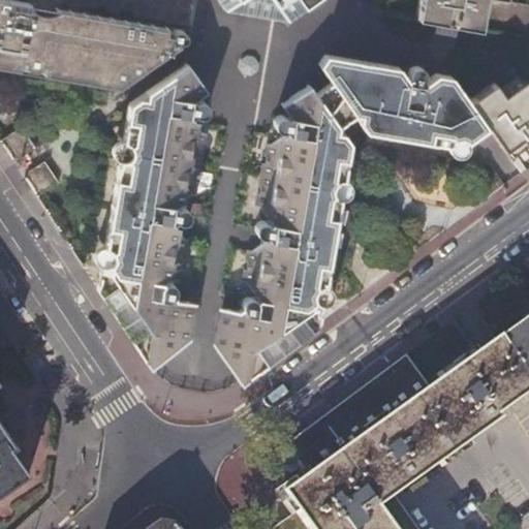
[(0,0),(0,80),(98,97),(179,41),(181,37),(182,33),(180,29),(176,27),(71,8),(59,12),(53,12),(49,11),(44,8),(38,3),(20,0),(0,0)]
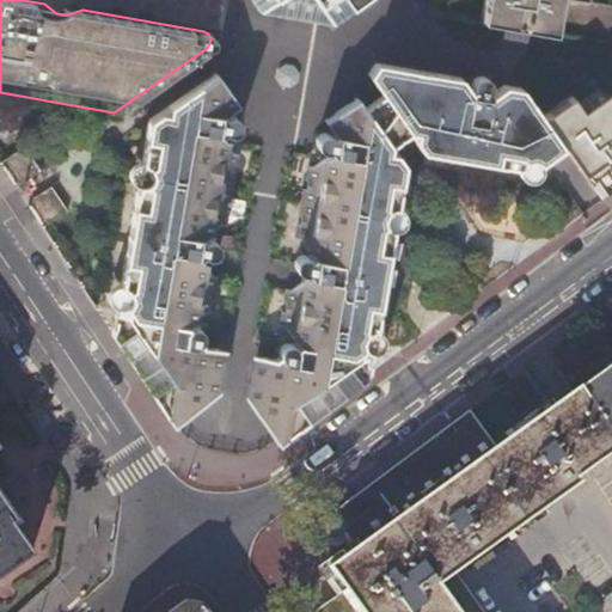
[(256,0),(265,13),(332,24),(366,0),(256,0)]
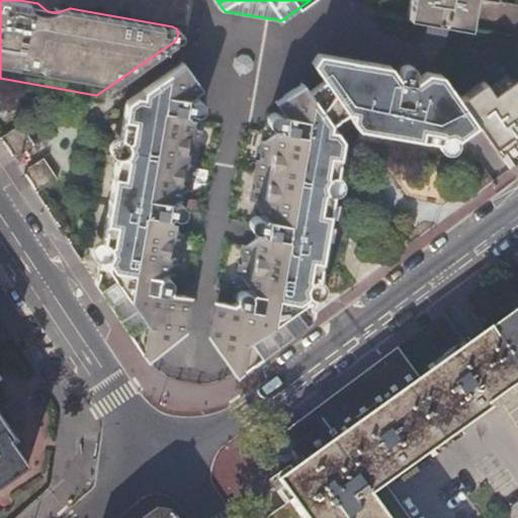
[(366,0),(366,6),(470,26),(476,0),(366,0)]
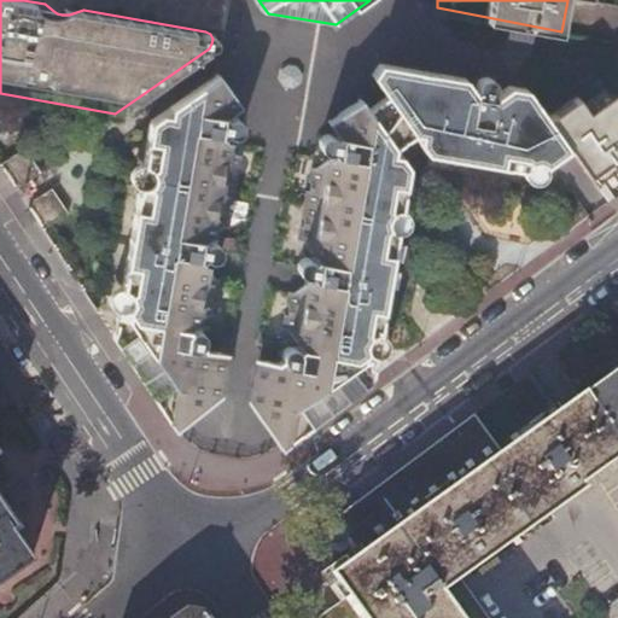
[(377,71),(388,63),(369,59),(377,71)]
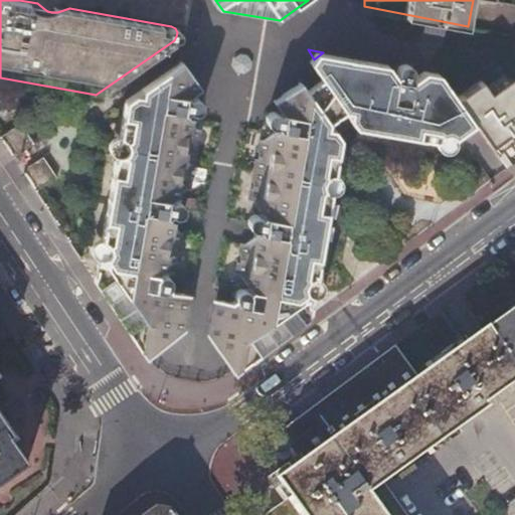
[(479,128),(457,98),(438,72),(412,68),(405,72),(404,69),(403,68),(401,66),(399,65),(397,65),(391,69),(386,63),(323,52),(314,59),(323,72),(345,106),(349,111),(375,116),(373,127),(460,142),(459,141),(459,140),(458,139),(458,138),(458,136),(458,135),(459,133),(460,132),(461,131),(462,130),(464,130),(465,130),(466,130),(468,130),(469,131),(470,131),(471,132),(471,133),(479,128)]
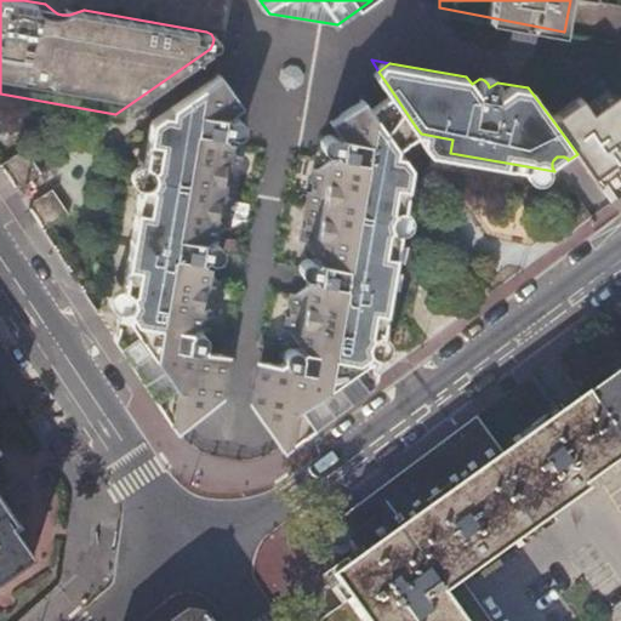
[(118,300),(112,335),(174,427),(216,398),(229,330),(210,305),(210,300),(206,295),(212,291),(215,288),(214,285),(209,275),(216,271),(217,260),(222,233),(216,226),(222,223),(224,222),(224,220),(226,216),(224,212),(220,208),(228,203),(238,144),(232,137),(235,137),(237,136),(240,132),(241,131),(241,129),(240,124),(237,120),(243,115),(244,109),(220,75),(149,125),(137,191),(141,192),(144,194),(146,198),(146,200),(144,205),(142,208),(138,209),(135,208),(121,283),(125,283),(127,285),(129,289),(129,292),(127,296),(125,298),(123,300),(118,300)]
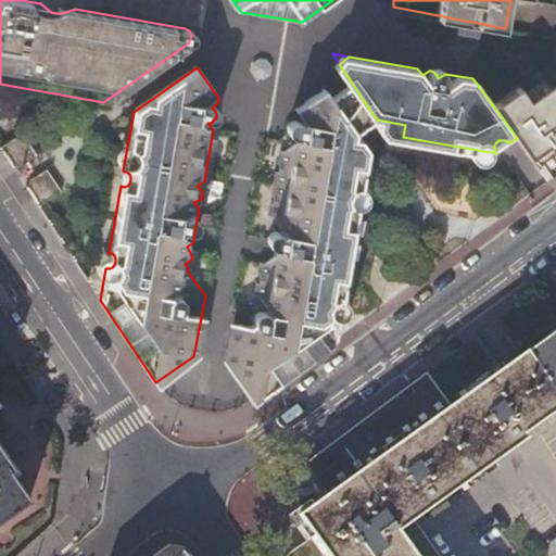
[(349,78),(329,91),(354,127),(373,114),(349,78)]
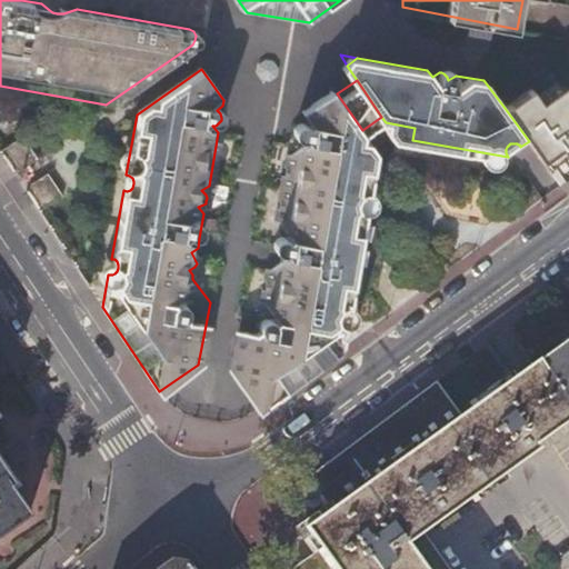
[(260,409),(341,350),(349,301),(347,300),(345,298),(343,295),(343,291),(345,288),(347,286),(349,285),(352,285),(361,235),(358,233),(356,231),(355,230),(353,229),(353,225),(353,223),(355,222),(357,220),(360,218),(363,218),(375,149),(362,130),(337,93),(331,86),(296,112),(296,119),(300,123),(295,127),(292,131),(292,132),(293,137),(298,140),(290,146),(281,196),(287,202),(283,205),(280,208),(280,209),(281,213),(285,218),(277,225),(270,268),(275,273),(271,276),(268,278),(267,281),(267,283),(268,287),(272,290),(241,310),(231,368),(260,409)]
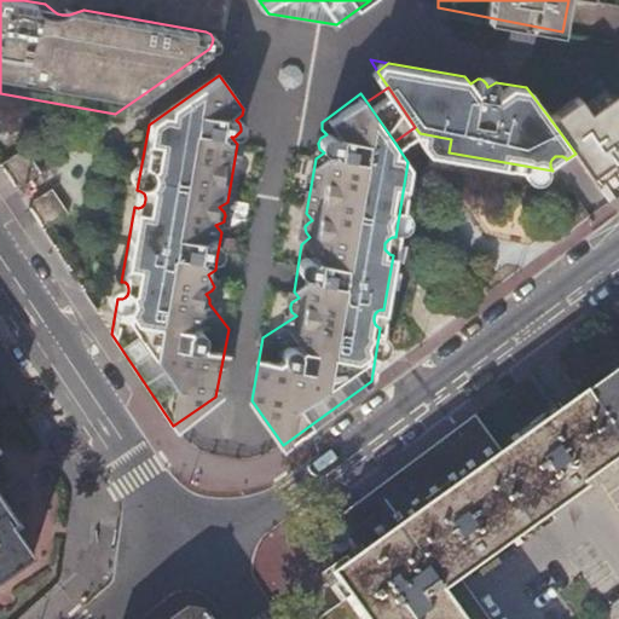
[(589,110),(578,96),(549,117),(576,154),(590,174),(609,160),(618,173),(618,97),(597,113),(594,108),(589,110)]
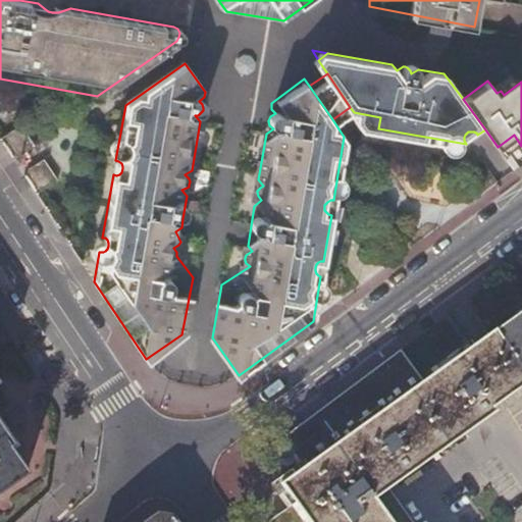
[(362,125),(378,128),(380,117),(354,112),(362,125)]
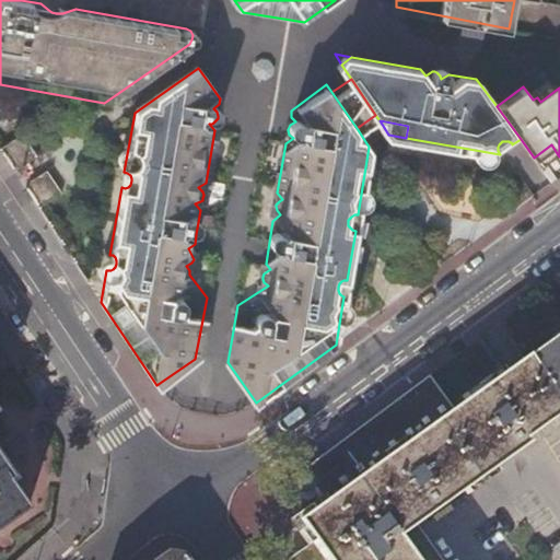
[(23,131),(0,147),(0,149),(13,168),(37,152),(23,131)]
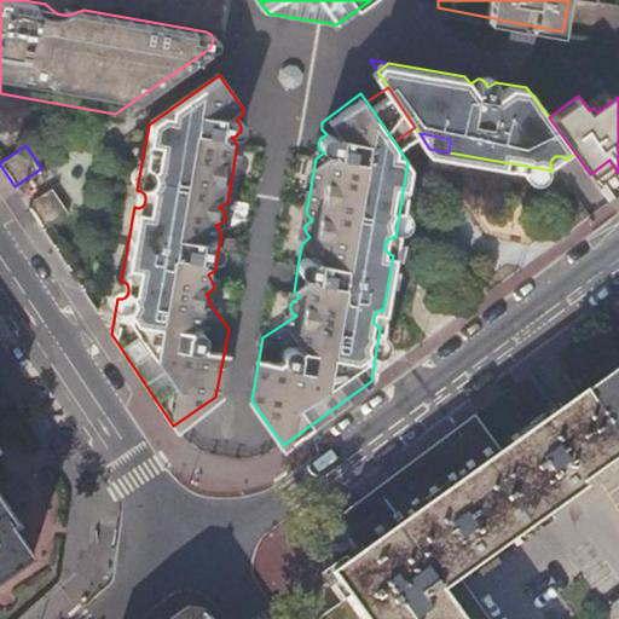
[(567,163),(566,160),(566,158),(565,157),(563,157),(562,156),(560,156),(559,156),(557,156),(555,156),(554,157),(553,158),(551,160),(550,162),(550,163),(550,166),(550,167),(551,168),(551,169),(553,171),(556,173),(560,173),(563,172),(566,169),(567,167),(567,163)]
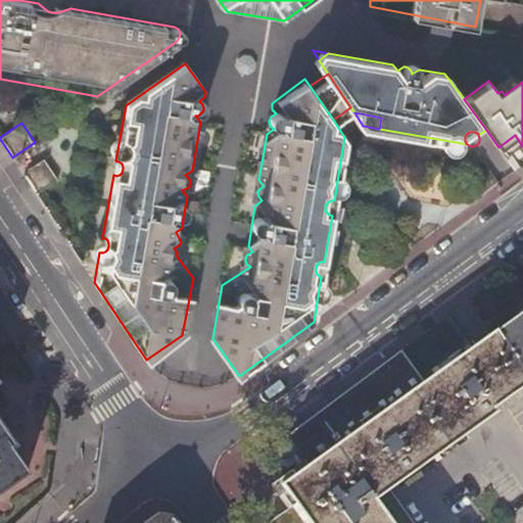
[(119,161),(115,160),(112,161),(109,163),(108,167),(108,171),(110,174),(113,175),(116,176),(120,175),(122,173),(123,169),(123,167),(122,163),(119,161)]
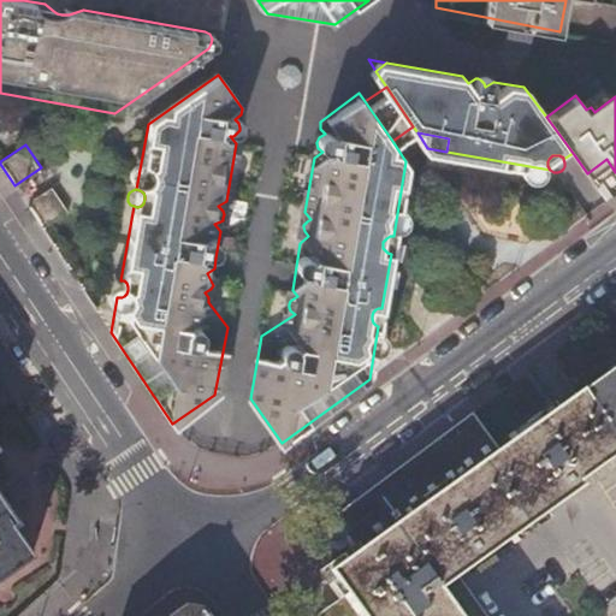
[(398,238),(394,236),(390,236),(386,238),(384,241),(383,242),(383,243),(383,248),(384,249),(385,250),(388,253),(391,254),(394,254),(396,253),(400,250),(401,249),(401,246),(401,241),(398,238)]
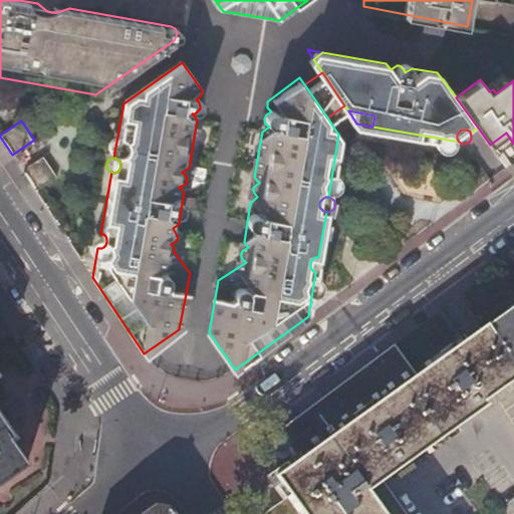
[(93,246),(97,248),(101,248),(103,247),(105,245),(106,242),(106,239),(105,236),(103,234),(100,234),(97,233),(94,234),(92,237),(91,240),(91,243),(93,246)]
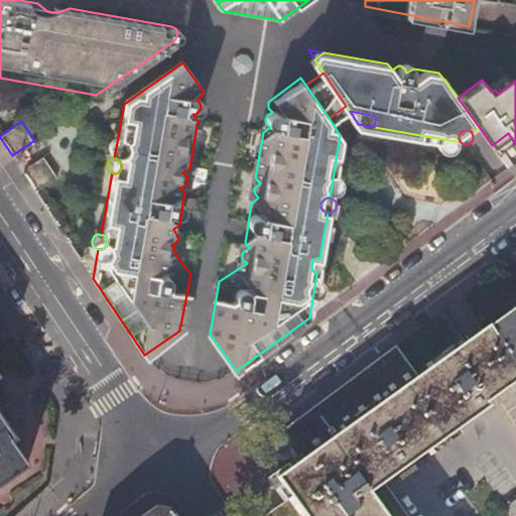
[(314,272),(316,273),(319,273),(323,272),(325,270),(327,265),(326,262),(324,260),(321,259),(319,258),(316,258),(314,259),(312,261),(311,264),(311,267),(312,270),(314,272)]
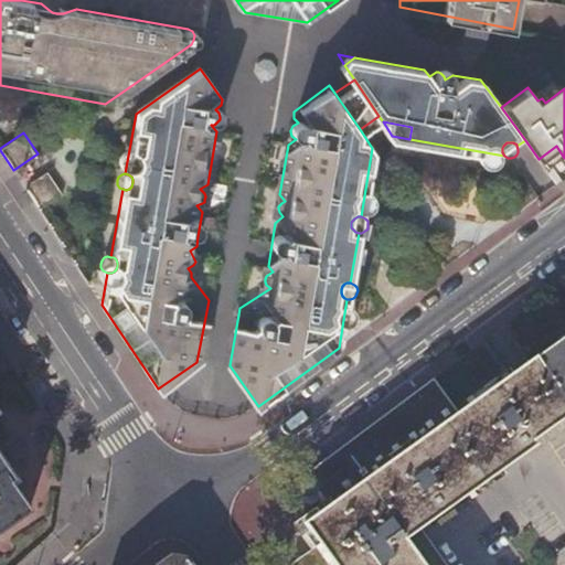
[(564,336),(529,362),(564,416),(564,417),(564,336)]
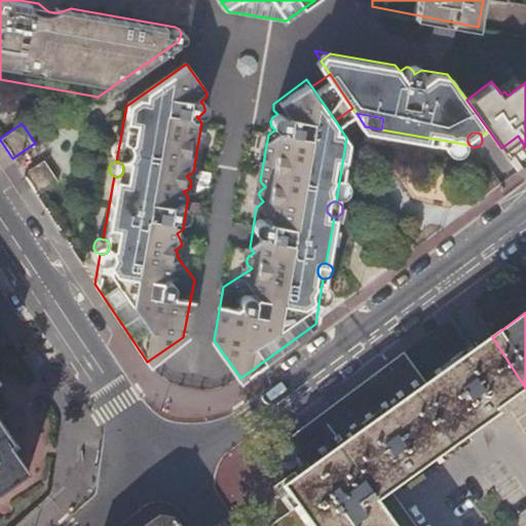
[(489,412),(525,387),(492,337),(474,350),(450,317),(447,320),(471,352),(422,386),(401,354),(283,443),(302,472),(277,489),(292,509),(267,525),(412,525),(388,492),(492,417),(489,412)]
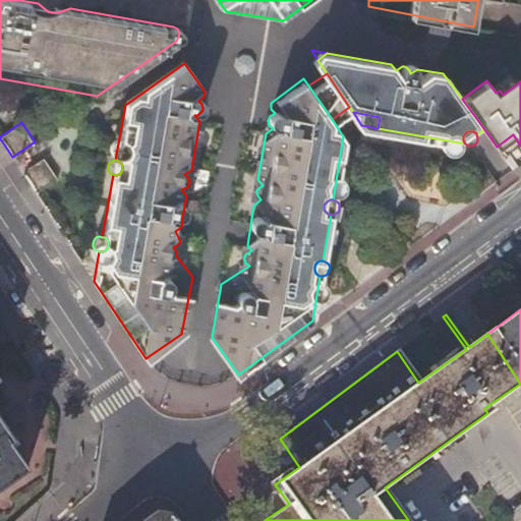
[(0,490),(22,474),(0,441),(0,490)]
